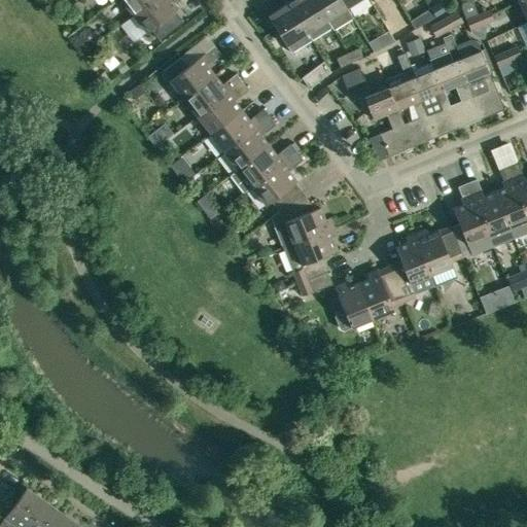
[(120,0),(132,14),(150,0),(120,0)]
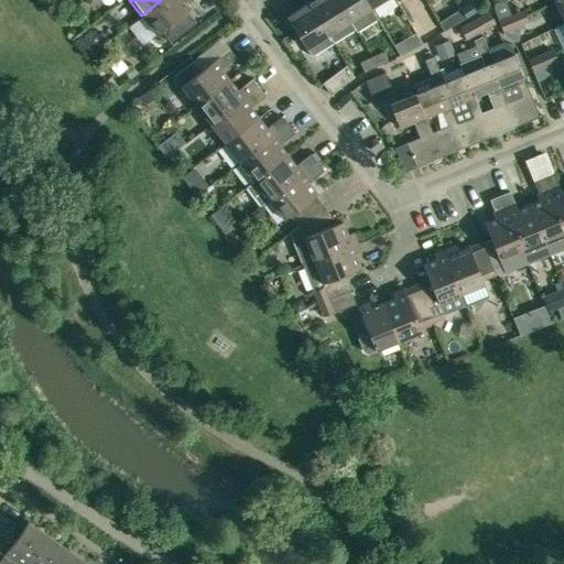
[(161,0),(141,15),(156,35),(161,31),(170,42),(195,23),(186,12),(190,10),(181,0),(161,0)]
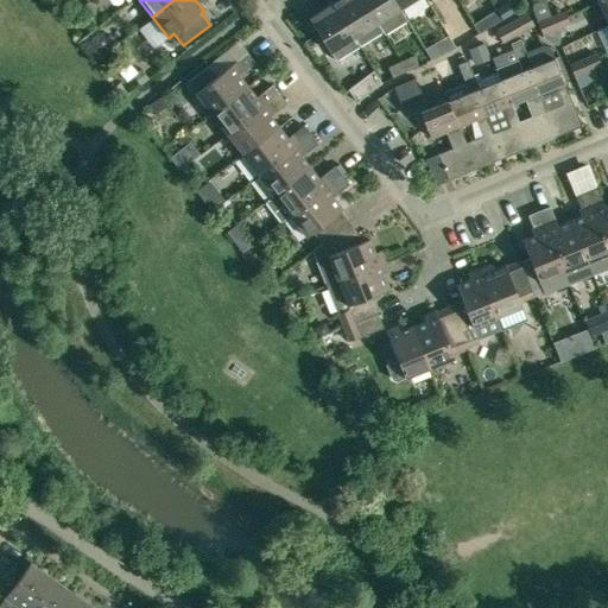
[(335,62),(360,45),(331,0),(324,0),(328,6),(308,18),(335,62)]
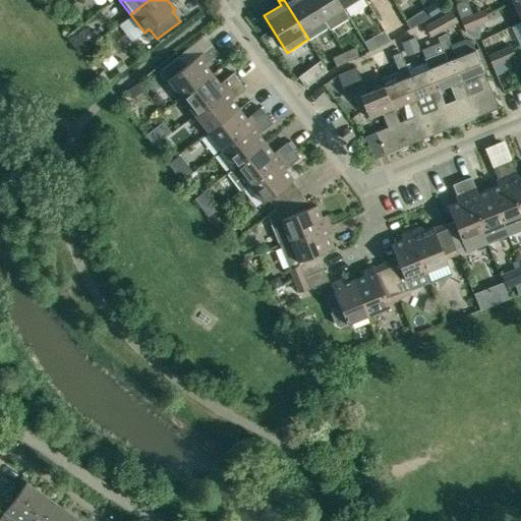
[(328,26),(310,0),(284,0),(308,39),(328,26)]
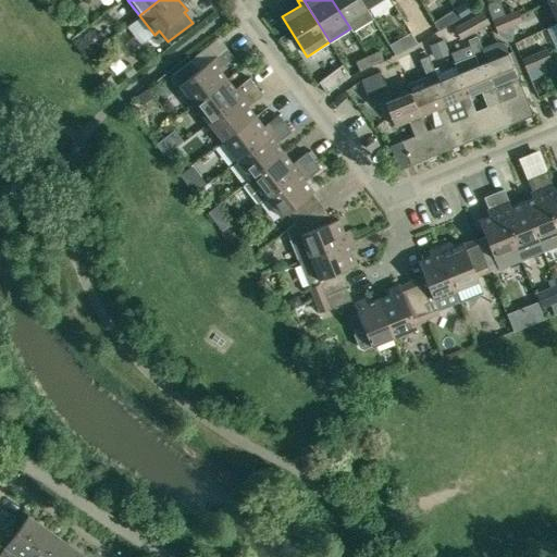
[(351,31),(372,17),(361,0),(332,0),(350,28),(351,31)]
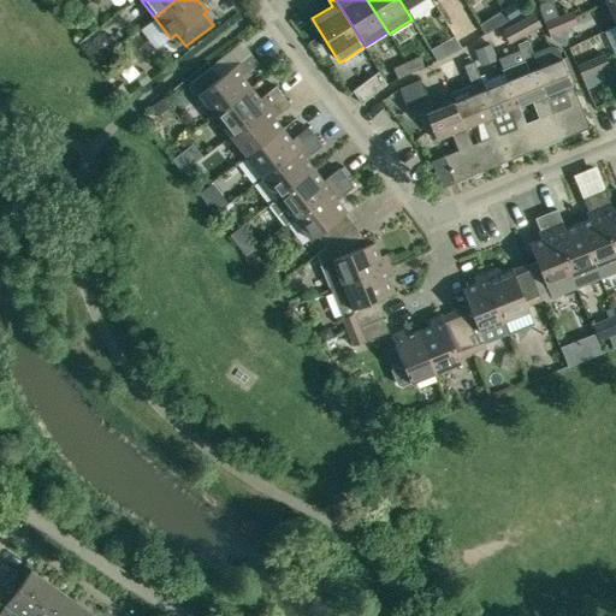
[(400,0),(412,19),(436,5),(432,0),(400,0)]
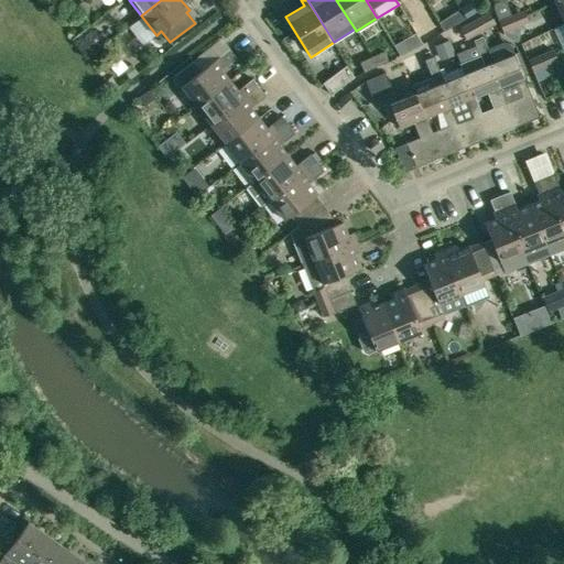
[(563,0),(556,0),(554,1),(563,22),(563,0)]
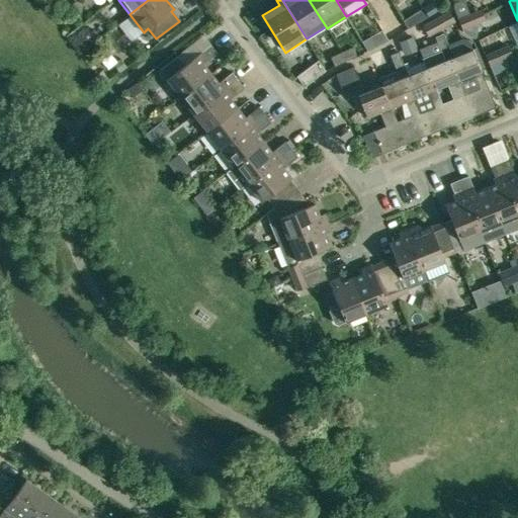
[(422,9),(427,17),(437,11),(432,2),(422,9)]
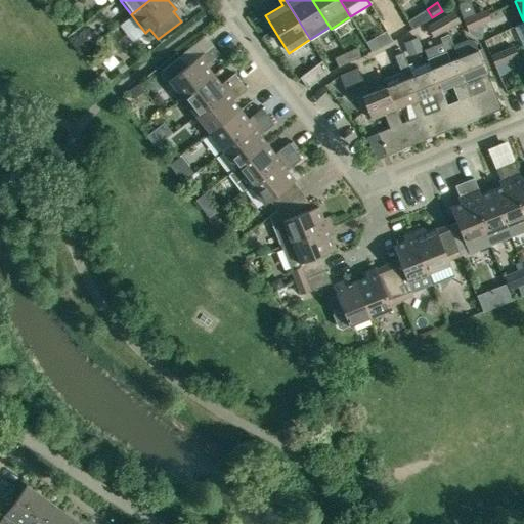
[(432,17),(427,9),(417,15),(422,24),(432,17)]
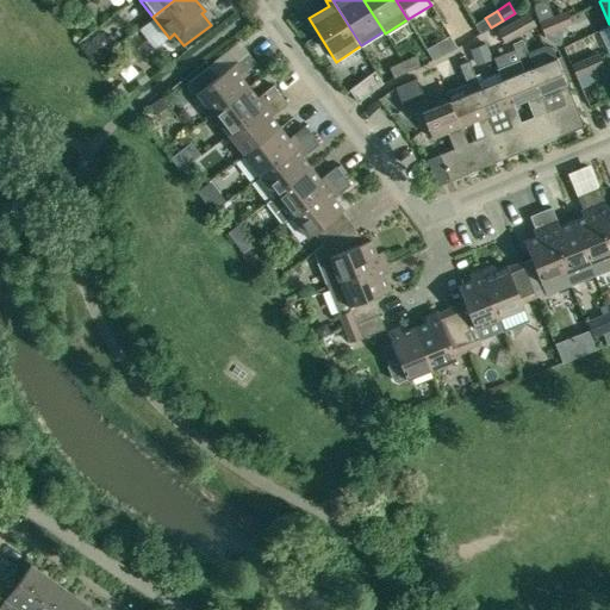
[(566,12),(553,18),(556,30),(571,24),(566,12)]
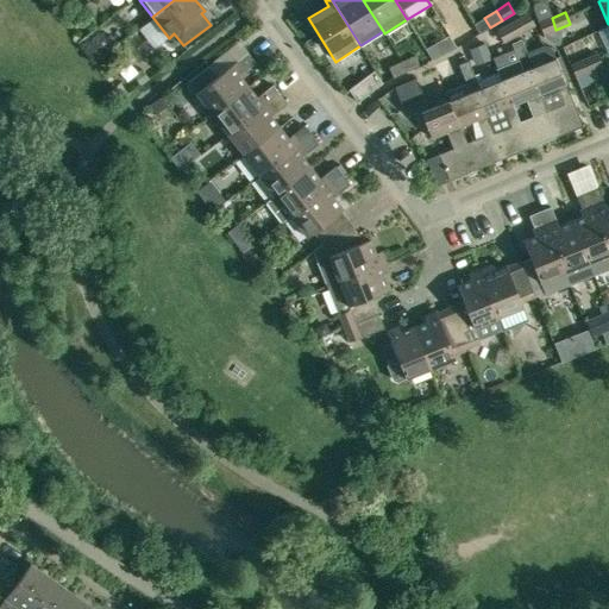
[(514,37),(534,25),(527,13),(514,20),(507,25),(514,37)]
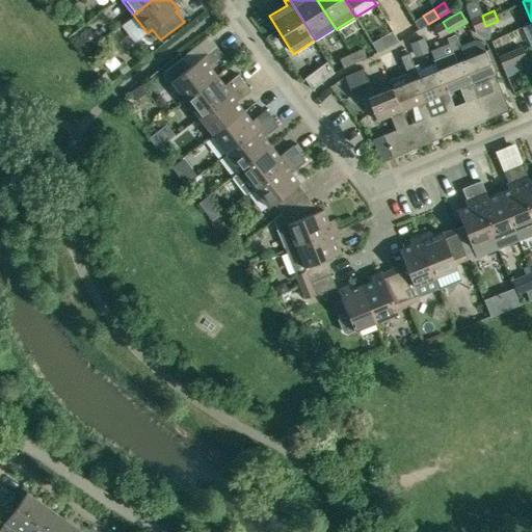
[(485,26),(482,16),(470,21),(474,30),(485,26)]
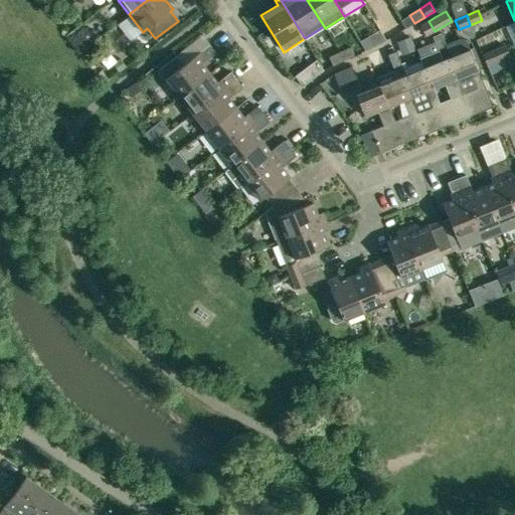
[(435,31),(428,21),(420,26),(426,36),(435,31)]
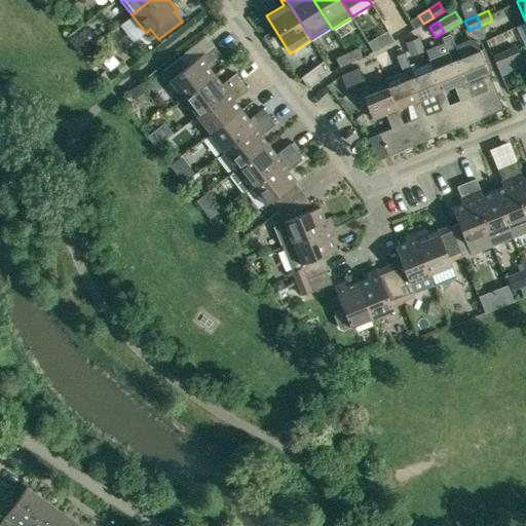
[(446,50),(454,47),(450,35),(442,38),(446,50)]
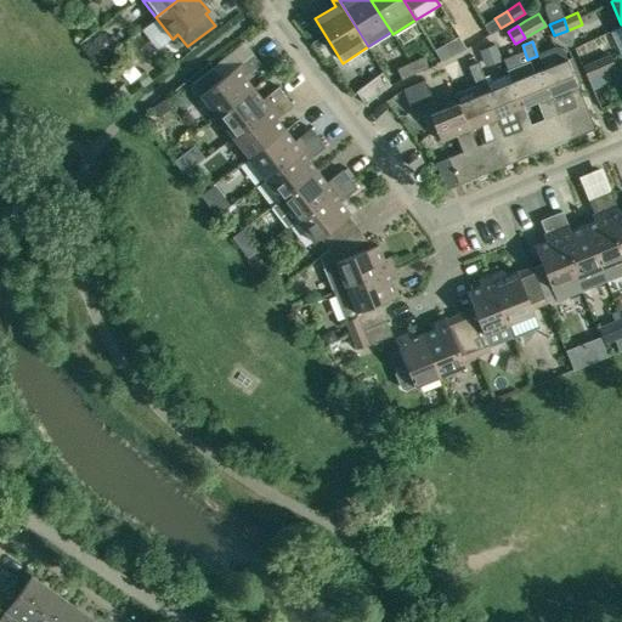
[(252,54),(222,78),(213,66),(193,82),(192,86),(215,117),(252,89),(243,78),(260,64),(252,54)]
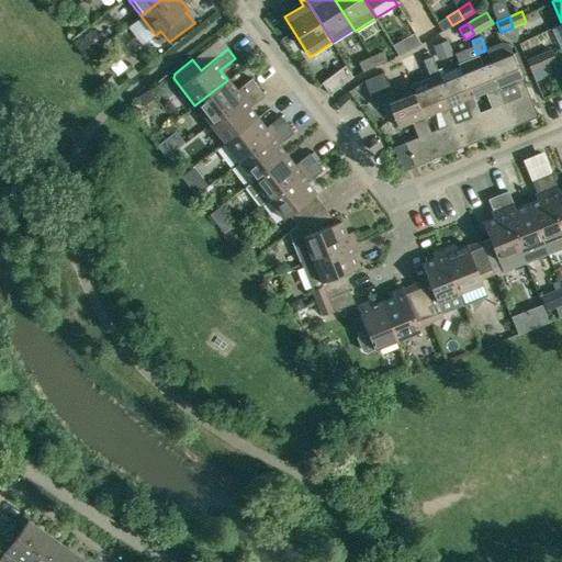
[(512,54),(510,55),(491,63),(485,51),(476,54),(478,57),(482,66),(486,65),(512,127),(538,117),(520,75),(512,54)]
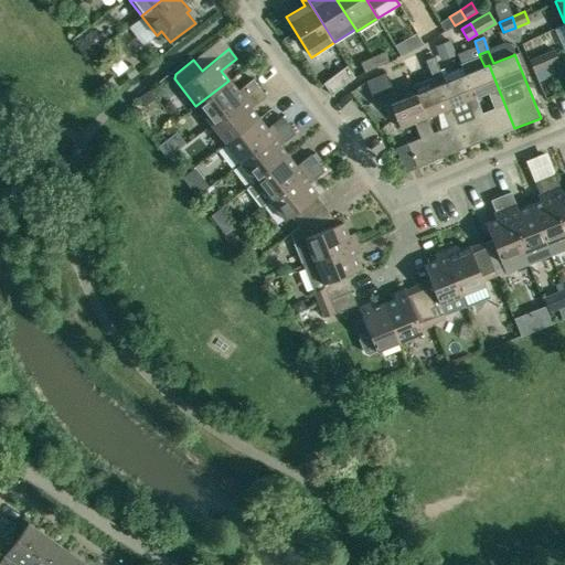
[(553,51),(541,56),(545,66),(557,61),(553,51)]
